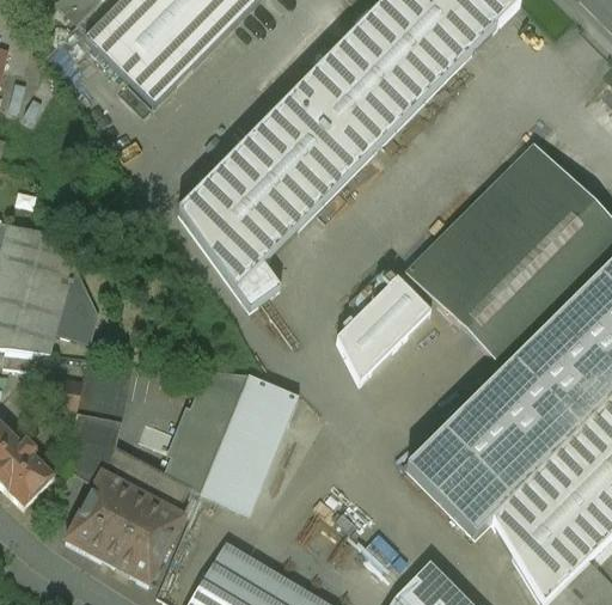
[(116,0),(81,36),(152,105),(256,0),(116,0)]
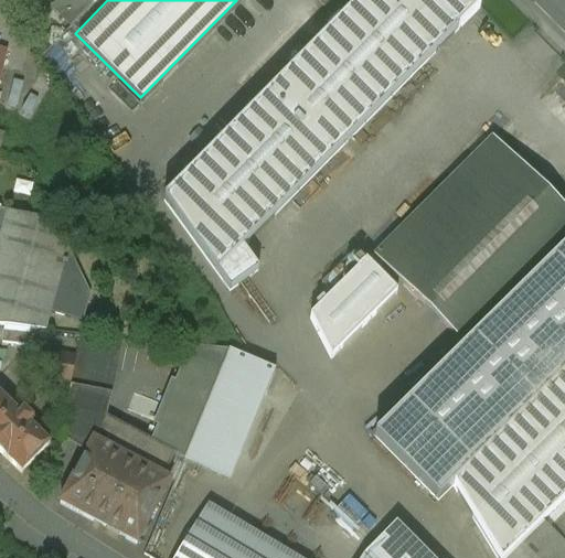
[(456,22),(432,0),(352,0),(162,194),(227,283),(258,263),(242,242),(456,22)]
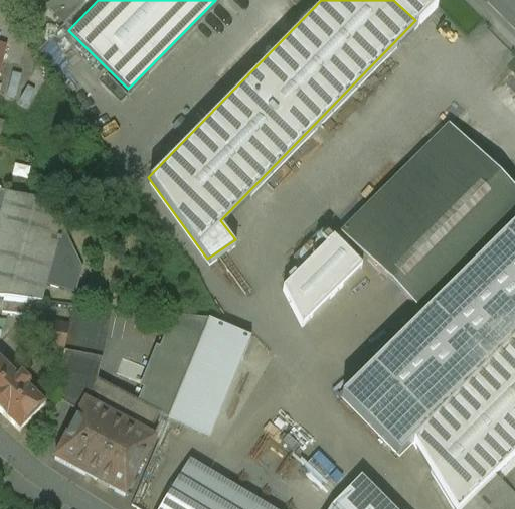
[(393,0),(415,20),(436,0),(393,0)]
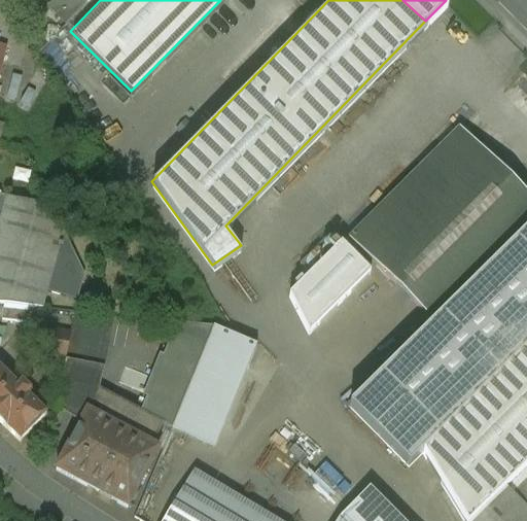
[(526,197),(454,126),(349,233),(454,337),(526,262),(526,197)]
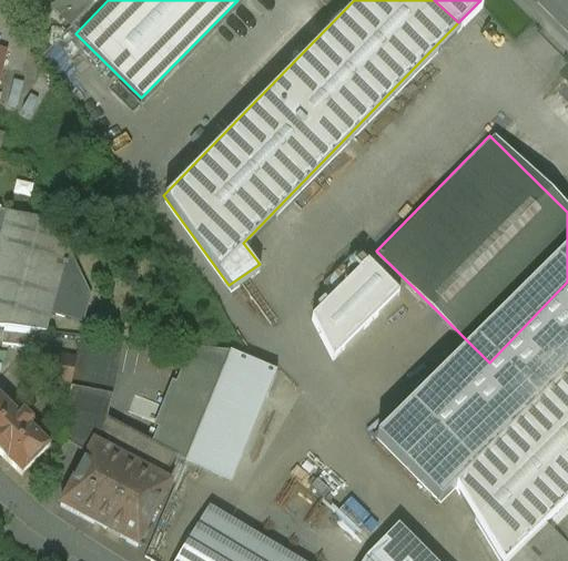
[(57,220),(0,206),(0,228),(0,230),(0,231),(0,322),(47,327),(51,309),(83,318),(91,291),(57,220)]
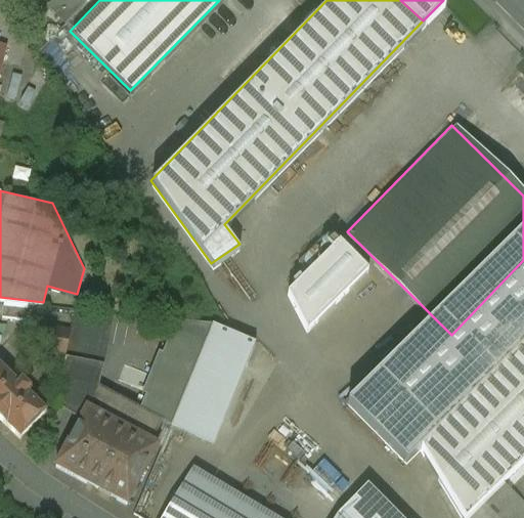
[(367,267),(338,236),(285,288),(303,330),(367,267)]
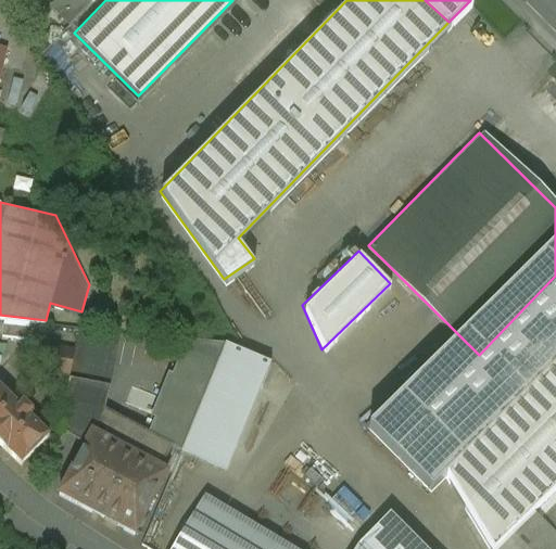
[(113,340),(75,334),(73,344),(68,374),(106,380),(113,340)]
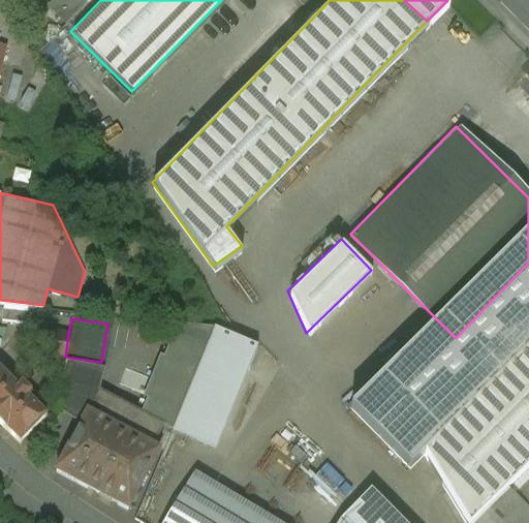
[(136,406),(167,423),(173,427),(216,322),(173,318),(136,406)]
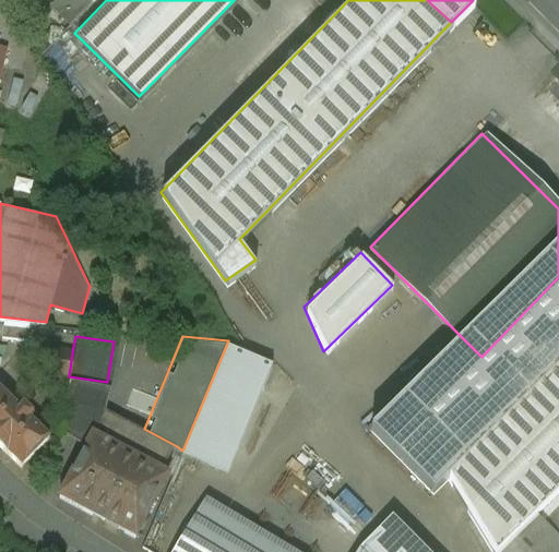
[(239,346),(228,340),(182,451),(226,470),(271,360),(239,346)]
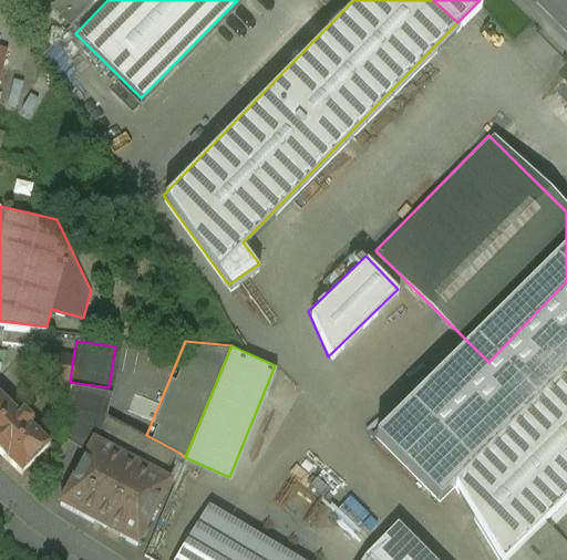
[(70,382),(74,351),(47,346),(41,377),(70,382)]
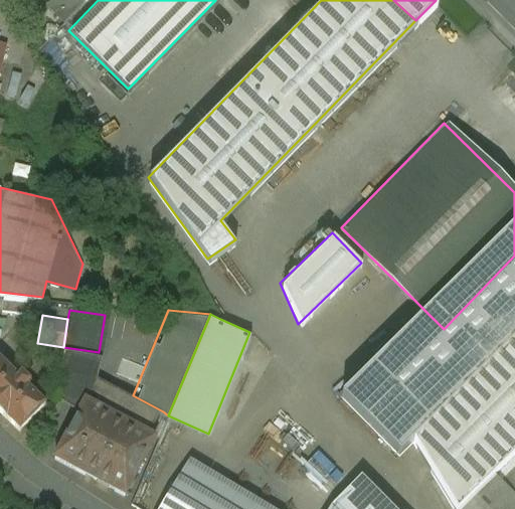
[(514,331),(409,435),(454,508),(455,508),(470,496),(453,479),(476,456),(494,472),(514,451),(514,331)]
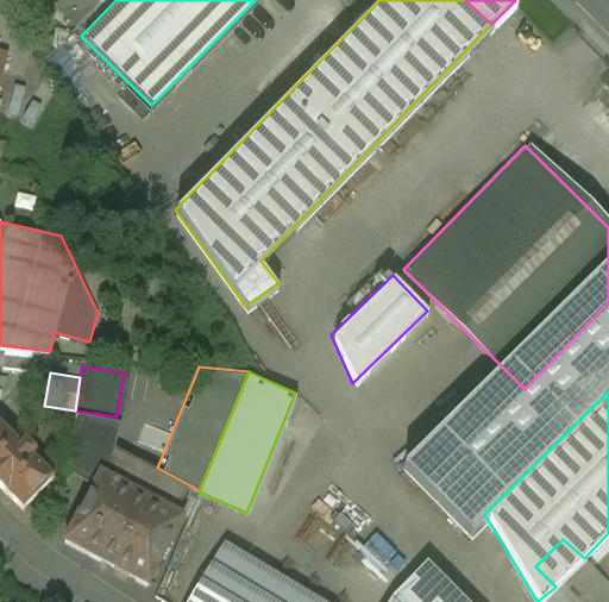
[(19,441),(0,422),(0,481),(23,503),(52,474),(30,452),(36,446),(25,436),(19,441)]
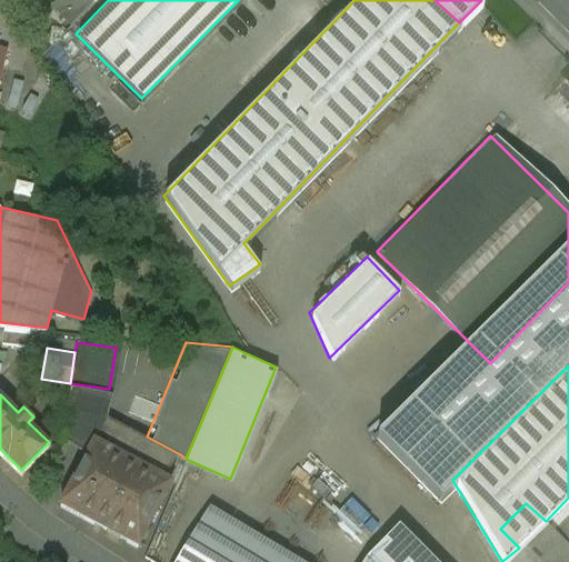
[(147,437),(105,414),(58,502),(133,542),(180,454),(147,437)]
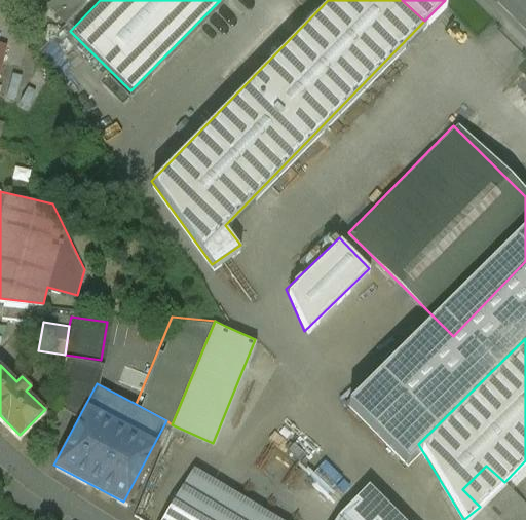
[(480,507),(464,519),(525,519),(525,460),(504,482),(480,507)]
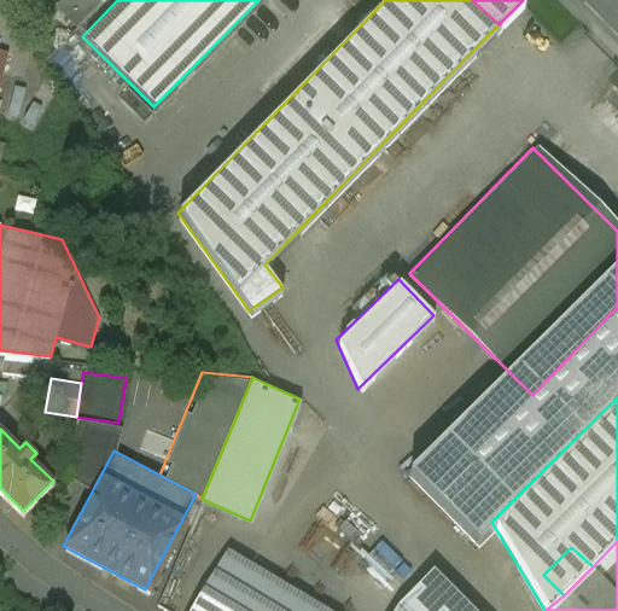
[(270,571),(227,547),(187,610),(246,610),(262,586),(270,571)]
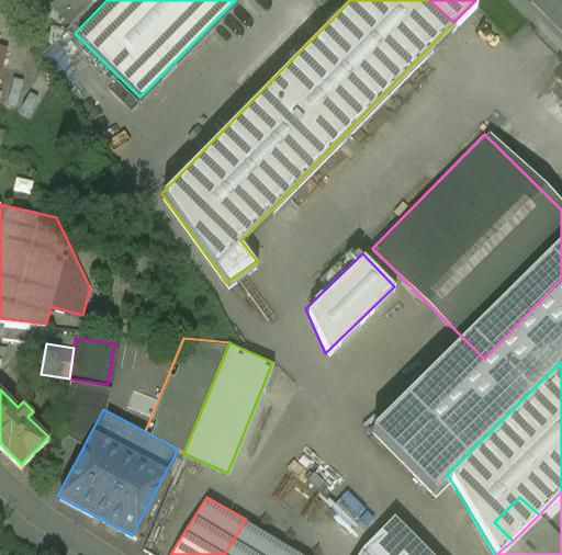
[(494,522),(513,541),(539,514),(519,497),(494,522)]
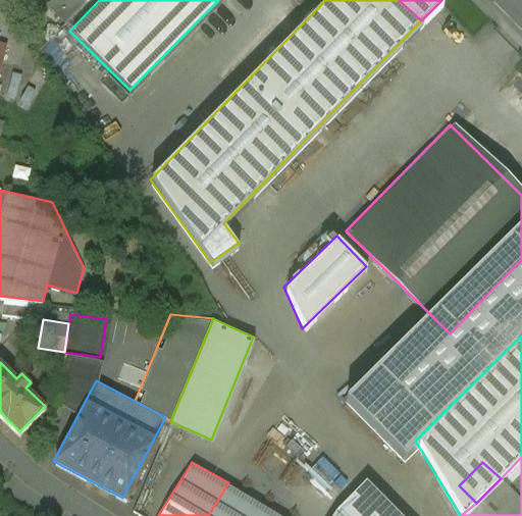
[(393,515),(362,483),(328,512),(325,515),(393,515)]
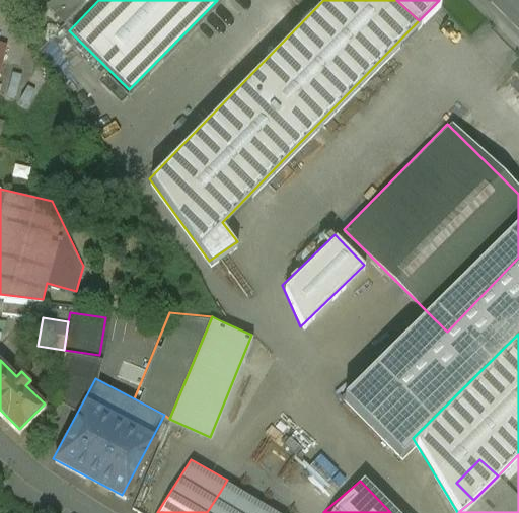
[(253,512),(220,492),(207,512),(253,512)]
